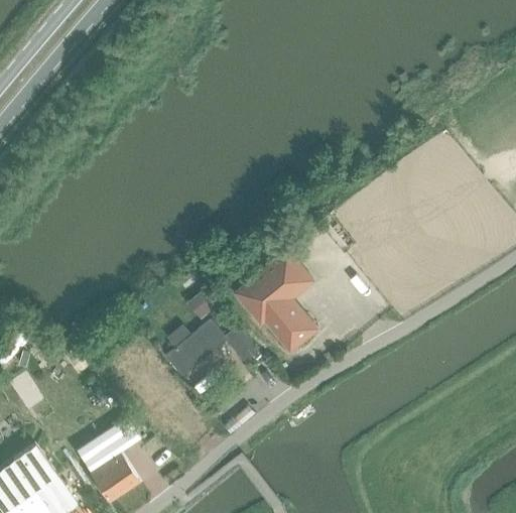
[(236,293),(261,325),(266,321),(291,352),(318,330),(293,298),(314,281),(288,250),(236,293)]
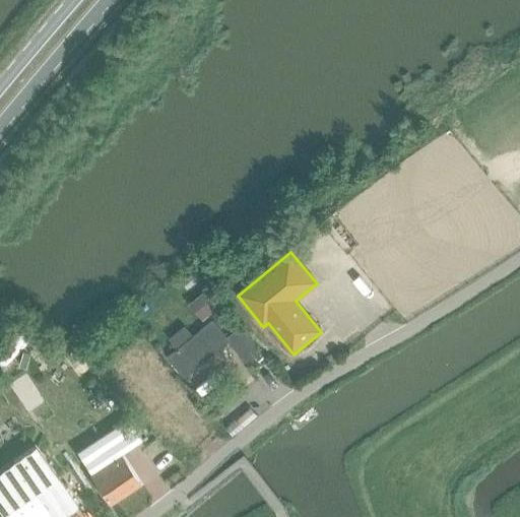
[(205,293),(193,303),(207,320),(219,310),(205,293)]
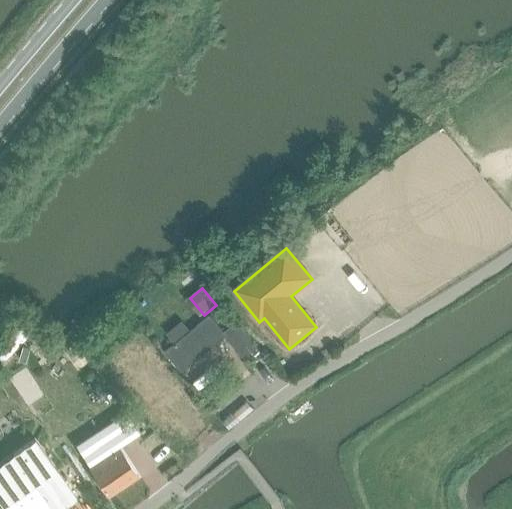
[(224,308),(212,318),(208,313),(176,339),(179,344),(169,352),(166,348),(159,353),(178,376),(225,339),(222,335),(224,334),(236,324),(224,308)]
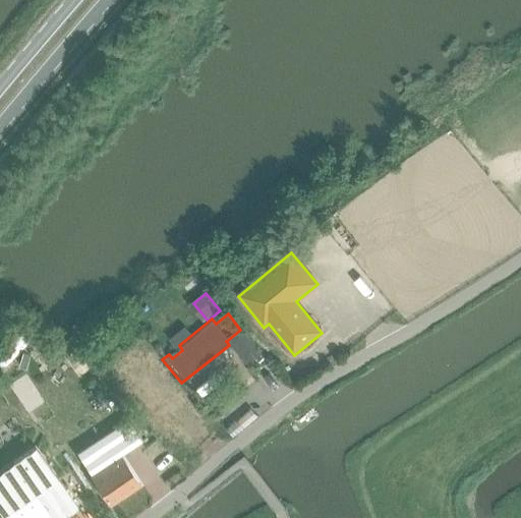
[(228,340),(226,341),(229,345),(252,371),(266,361),(240,330),(228,340)]
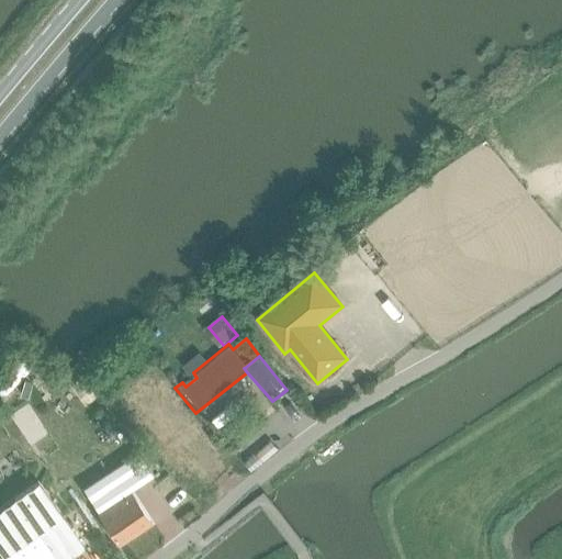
[(13,369),(0,382),(0,399),(2,401),(23,379),(32,370),(21,361),(13,369)]
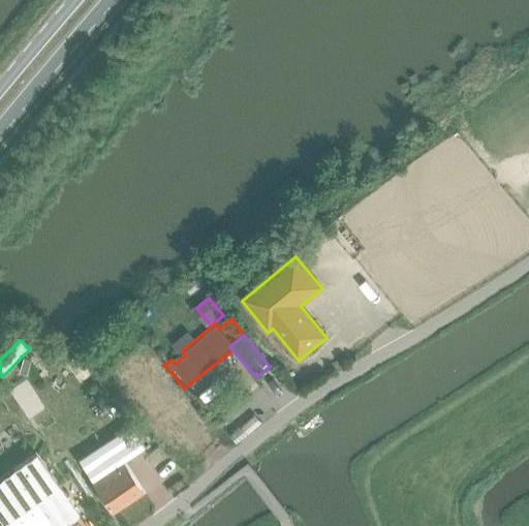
[(74,354),(64,363),(75,378),(80,383),(89,376),(90,375),(74,354)]
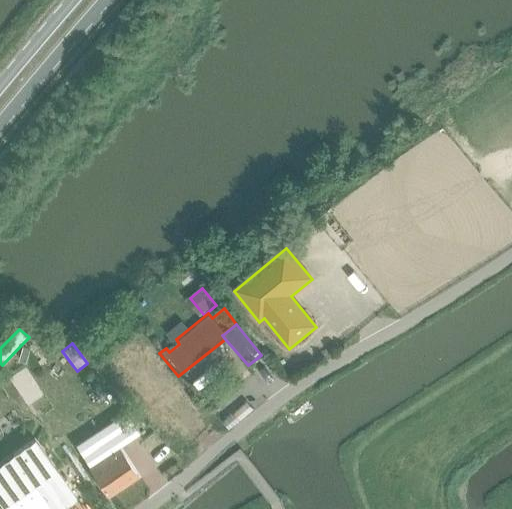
[(248,403),(223,423),(230,431),(255,411),(248,403)]
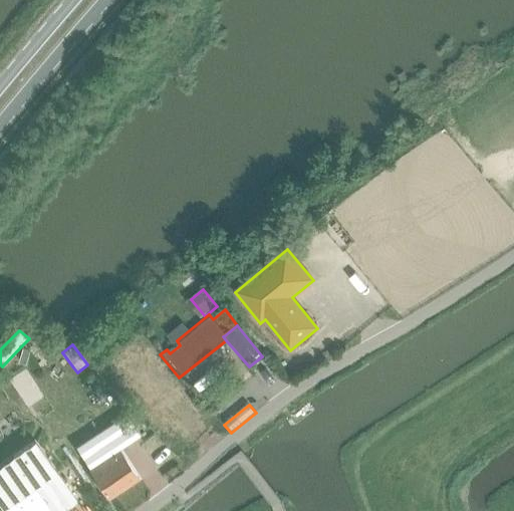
[(126,416),(75,448),(89,471),(117,453),(140,437),(126,416)]
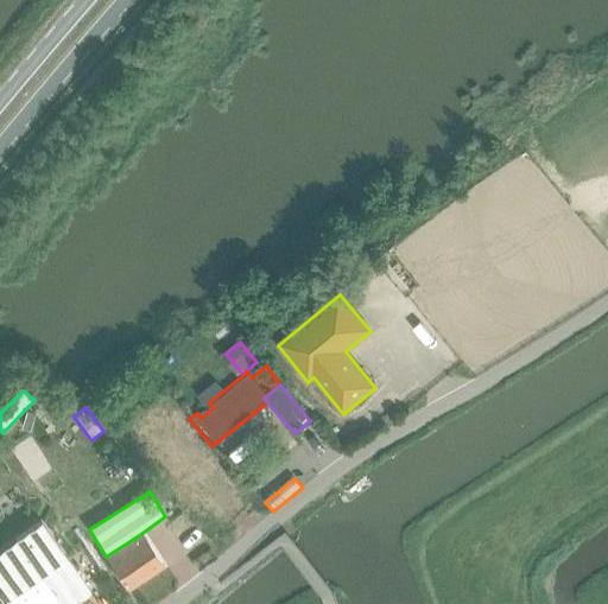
[(0,598),(4,603),(75,603),(90,593),(42,522),(0,550),(0,598)]
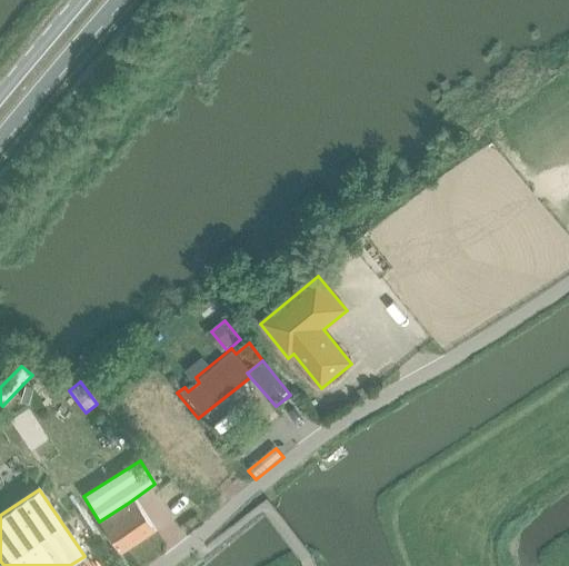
[(99,522),(120,555),(151,535),(130,502),(99,522)]
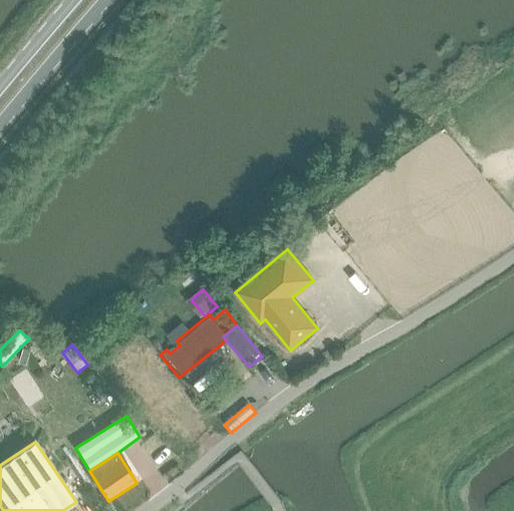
All buildings are outlined.
